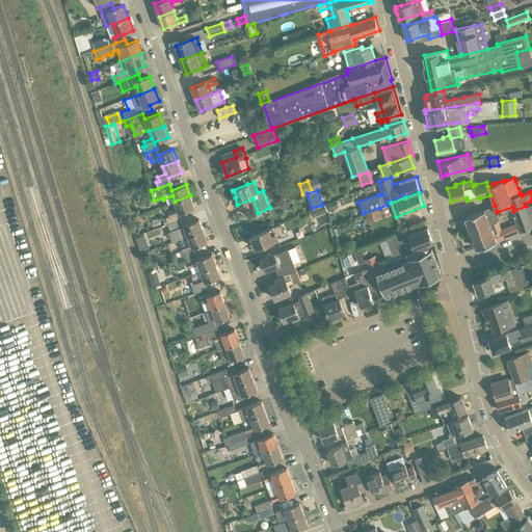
[(181,219),(179,213),(194,207),(190,195),(175,202),(178,209),(168,212),(169,216),(166,217),(165,217),(162,218),(164,224),(181,219)]
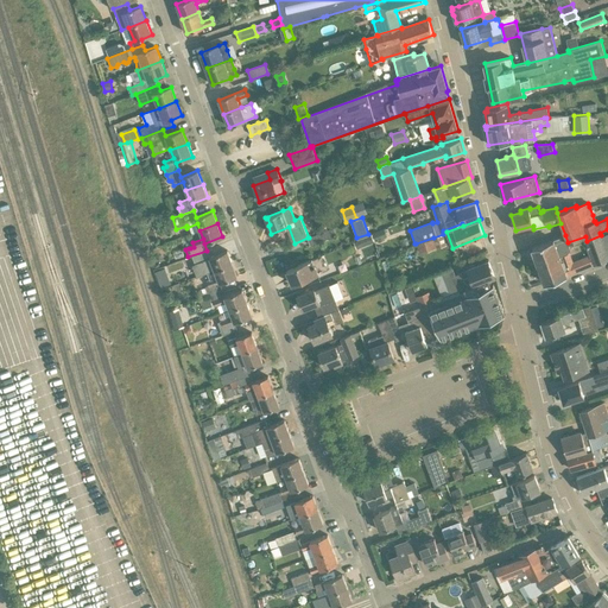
[(146,232),(150,240),(157,238),(153,228),(146,232)]
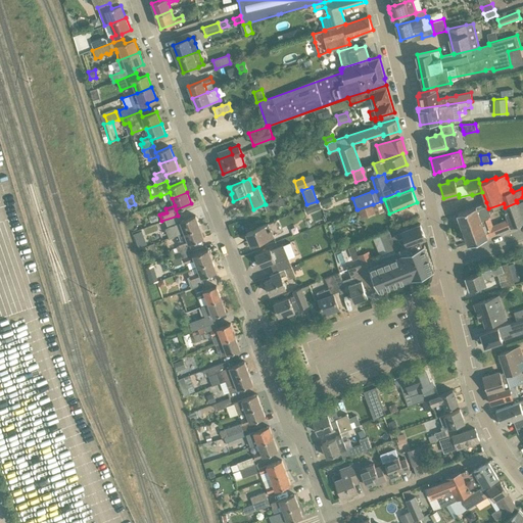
[(285,197),(266,204),(265,204),(267,210),(287,203),(287,202),(285,197)]
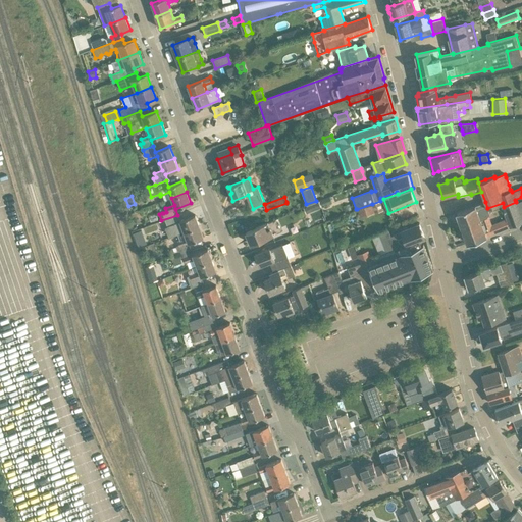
[(319,201),(322,207),(332,203),(329,197),(322,199),(319,201)]
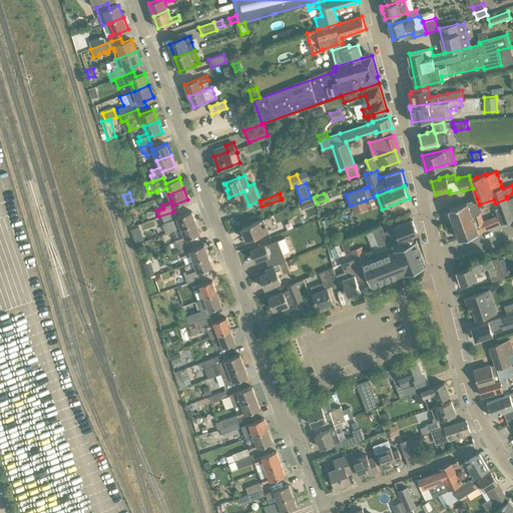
[(477,198),(467,202),(449,208),(454,222),(463,219),(463,218),(472,215),(473,216),(479,214),(480,213),(484,207),(495,203),(494,199),(479,204),(477,198)]
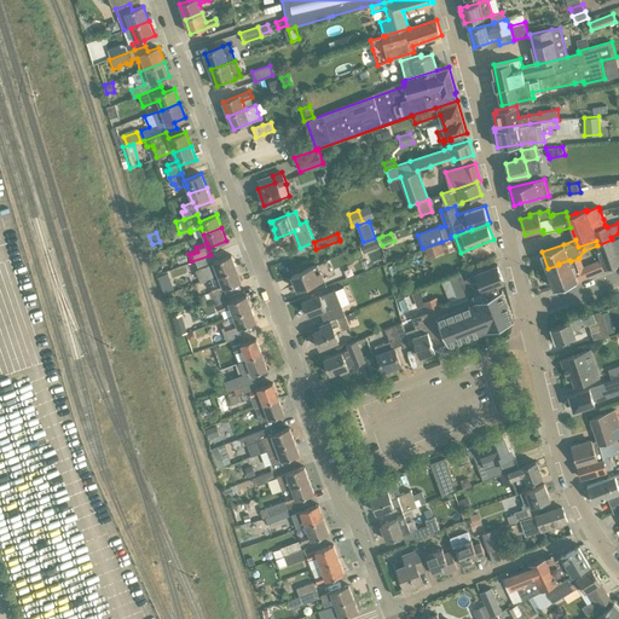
[(606,268),(618,262),(618,259),(612,239),(597,246),(602,259),(606,268)]
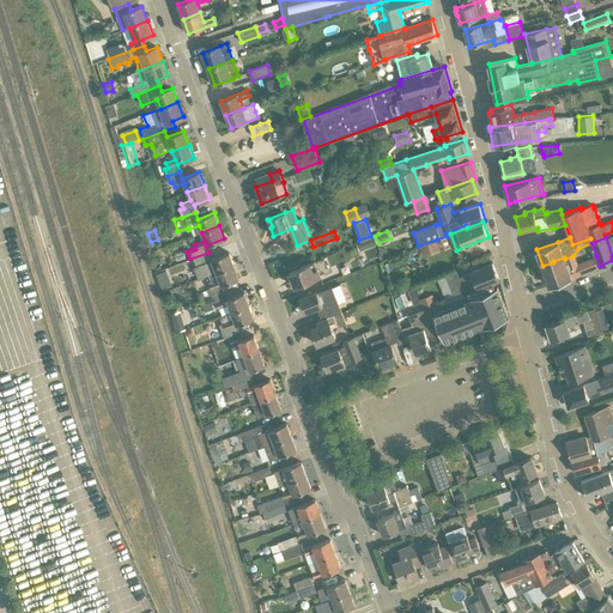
[(359,252),(369,248),(365,240),(356,243),(359,252)]
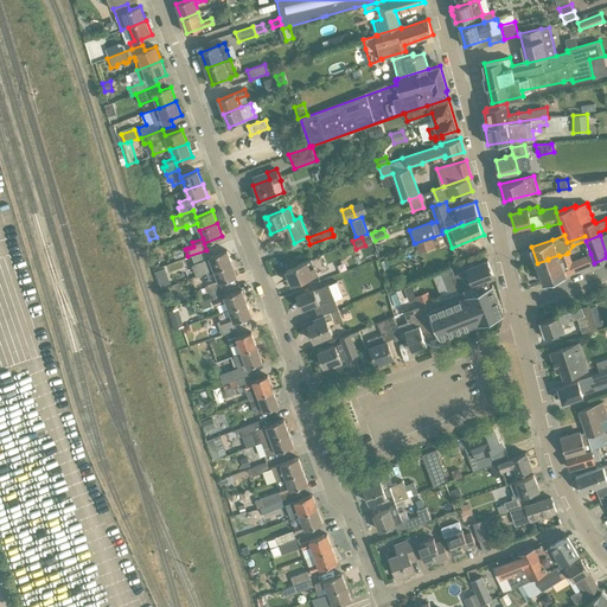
[(419,254),(436,247),(433,237),(415,243),(419,254)]
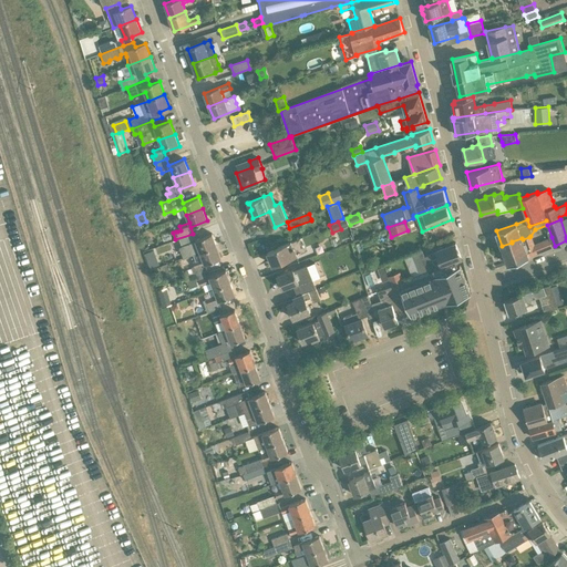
[(197,245),(200,251),(217,246),(213,234),(186,244),(188,248),(197,245)]
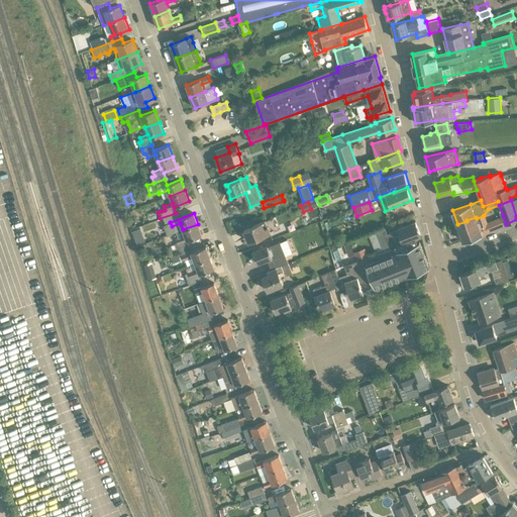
[(482,234),(506,224),(503,216),(487,222),(485,215),(484,215),(483,216),(477,218),(476,217),(467,220),(467,221),(457,224),(463,241),(482,234)]
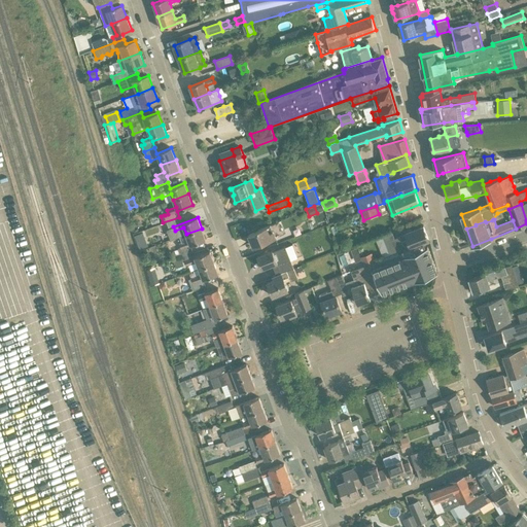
[(254,247),(276,238),(271,224),(249,234),(254,247)]
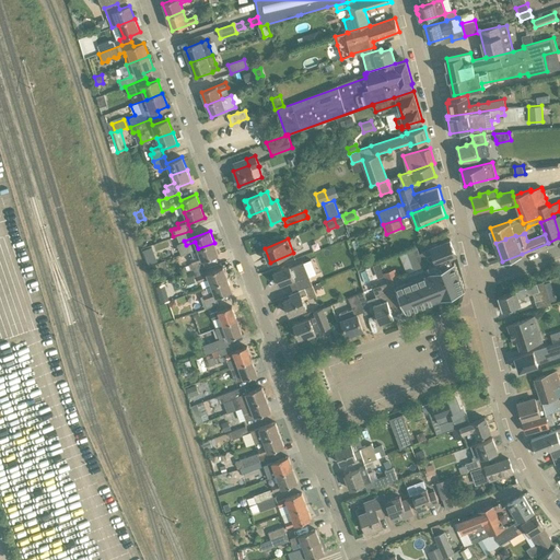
[(456,255),(450,240),(430,247),(433,255),(427,258),(423,252),(419,254),(416,247),(406,251),(415,271),(428,266),(451,257),(456,255)]
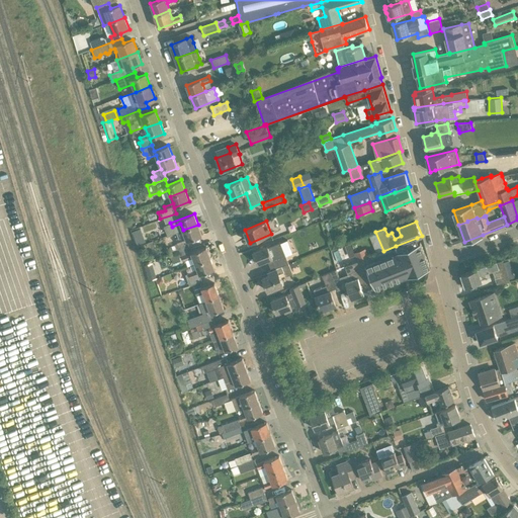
[(176,233),(179,239),(176,240),(178,244),(175,245),(177,251),(189,247),(187,241),(202,236),(198,225),(183,230),(176,233)]
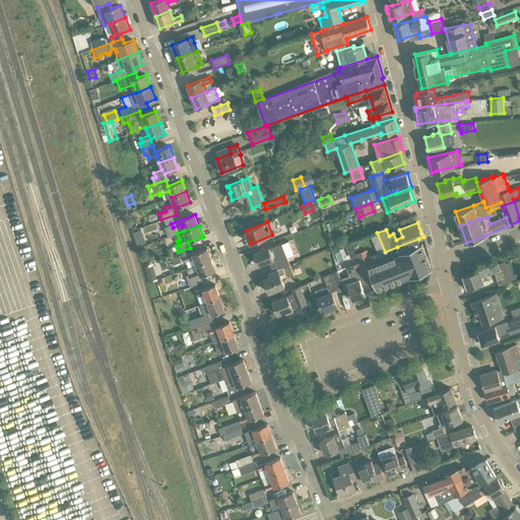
[(418,239),(397,247),(401,256),(396,258),(395,254),(367,265),(378,290),(392,284),(394,283),(395,283),(397,282),(405,279),(409,277),(417,274),(420,273),(424,272),(432,269),(421,244),(420,244),(418,239)]
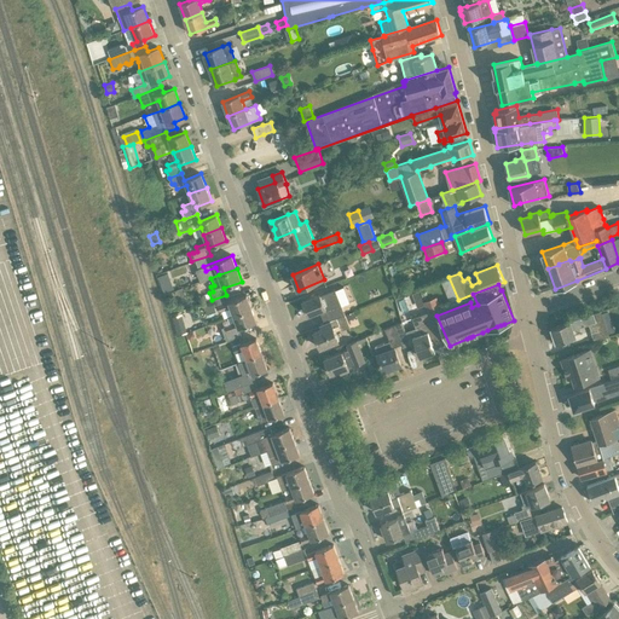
[(346,314),(339,298),(336,289),(320,295),(320,294),(302,301),(308,316),(322,311),(323,314),(327,313),(329,320),(336,317),(346,314)]
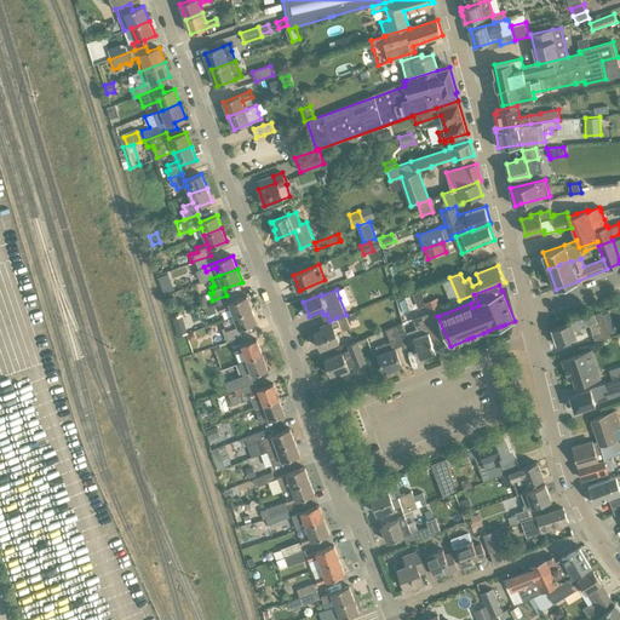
[(231,308),(234,316),(252,309),(247,296),(229,303),(227,296),(212,300),(214,308),(219,306),(220,311),(231,308)]
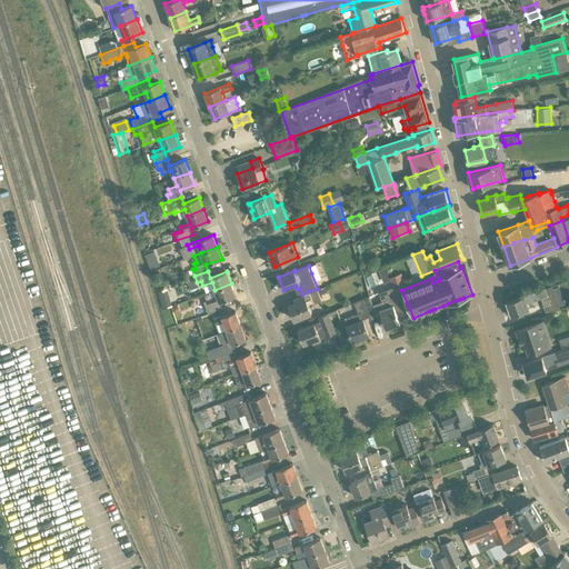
[(389,278),(392,286),(405,281),(401,273),(389,278)]
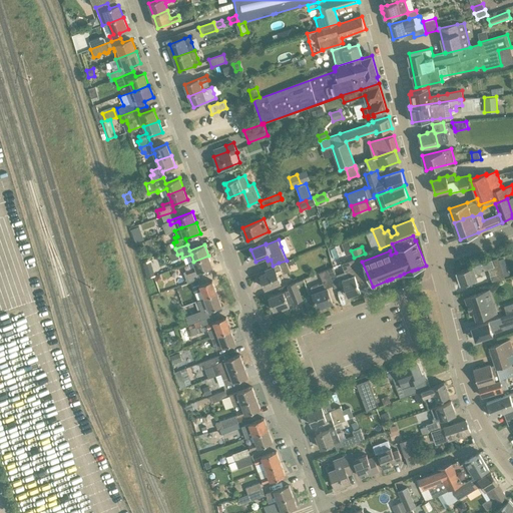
[(195,268),(187,271),(183,272),(187,283),(200,279),(197,273),(212,267),(208,255),(193,262),(195,268)]
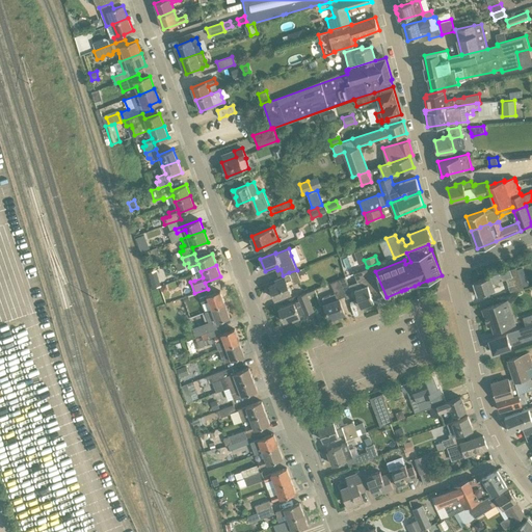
[(345,276),(339,280),(346,296),(347,298),(356,295),(362,307),(374,302),(372,295),(380,292),(374,275),(376,275),(373,266),(354,273),(357,282),(361,281),(363,287),(355,290),(351,291),(345,276)]
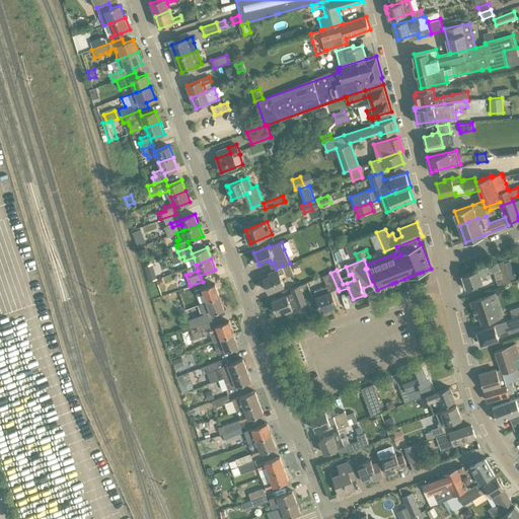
[(498,286),(511,282),(504,261),(462,275),(466,287),(483,282),(479,275),(483,274),(483,276),(496,271),(498,277),(495,278),(498,286)]
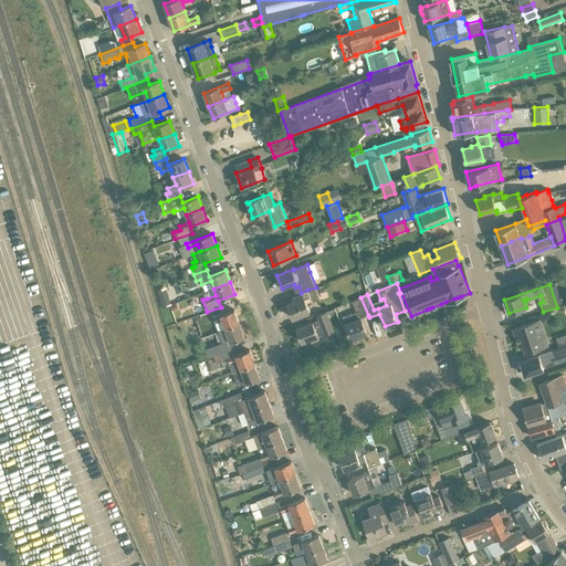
[(320,299),(316,287),(307,290),(311,297),(313,302),(320,299)]
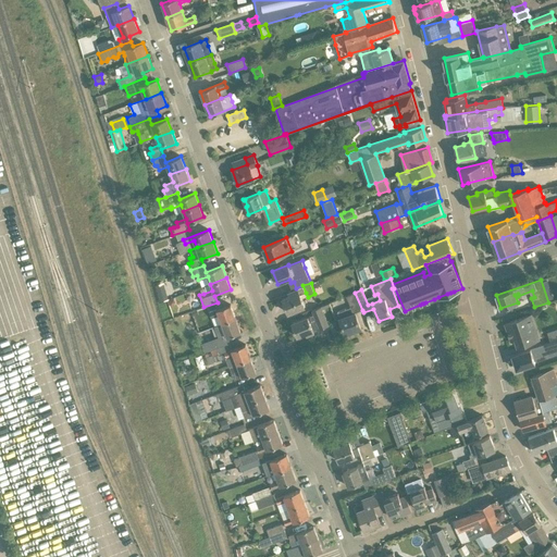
[(305,307),(299,295),(297,288),(288,292),(291,296),(283,299),(288,313),(305,307)]
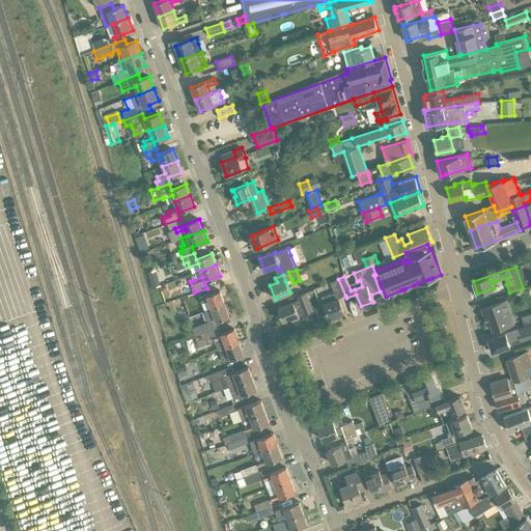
[(151,287),(161,284),(159,278),(149,281),(151,287)]
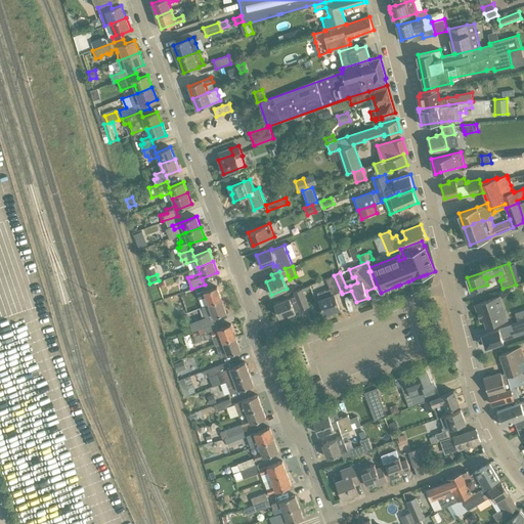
[(341,292),(334,275),(326,278),(331,289),(318,294),(325,314),(340,308),(335,294),(341,292)]
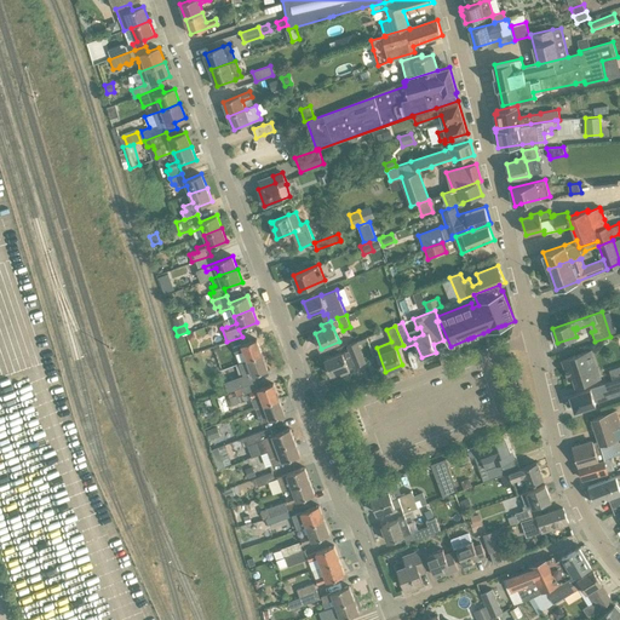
[(244,350),(247,360),(263,354),(257,339),(234,348),(236,354),(244,350)]
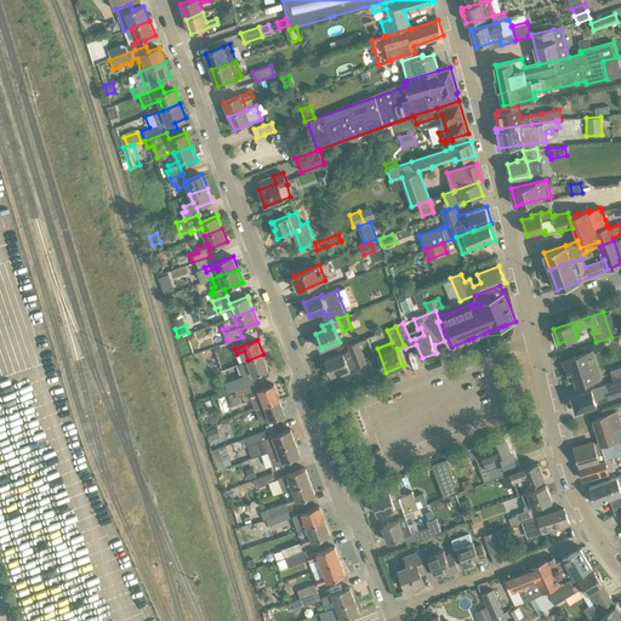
[(343,354),(343,353),(325,360),(331,375),(341,371),(342,374),(351,370),(366,363),(358,342),(348,346),(351,351),(343,354)]
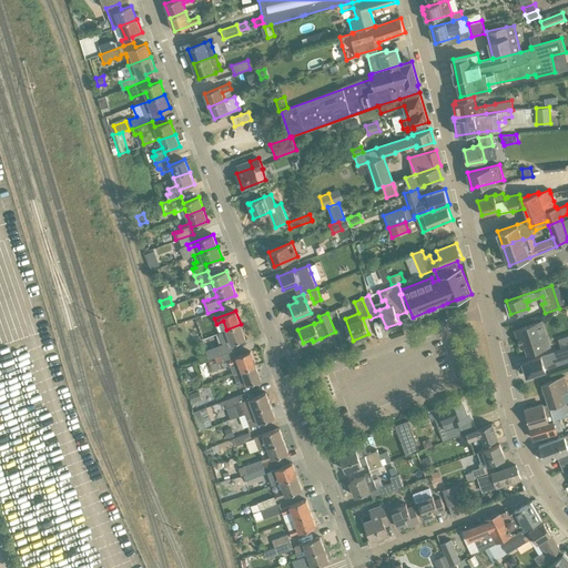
[(546,333),(545,331),(541,321),(515,330),(520,346),(525,345),(528,353),(546,347),(541,335),(546,333)]
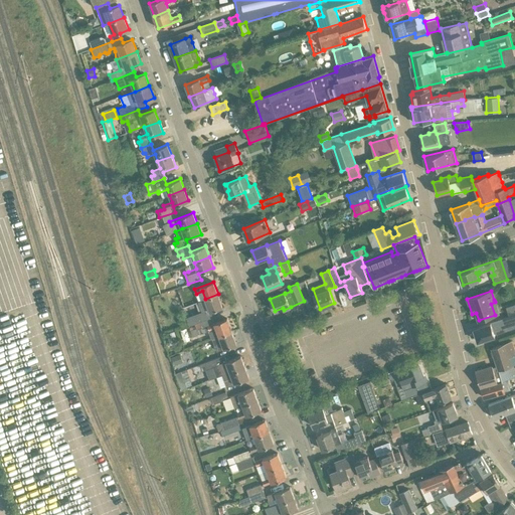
[(218,294),(205,299),(199,302),(202,310),(185,316),(189,327),(195,325),(210,319),(208,313),(223,307),(218,294)]
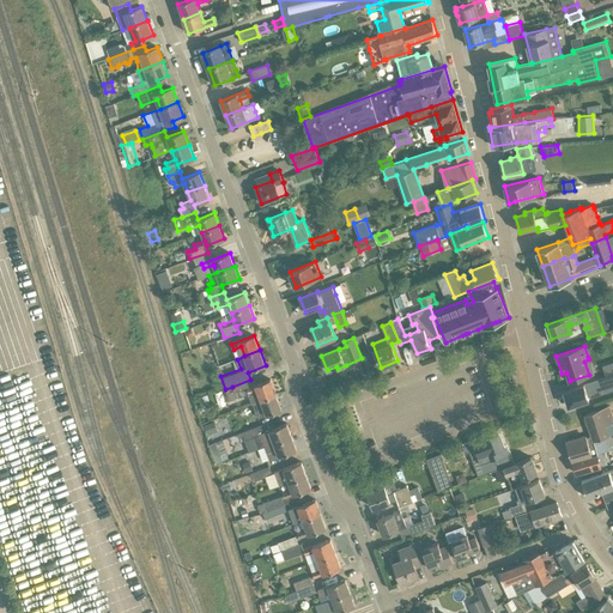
[(612,374),(593,381),(595,387),(599,386),(602,394),(612,389),(612,374)]
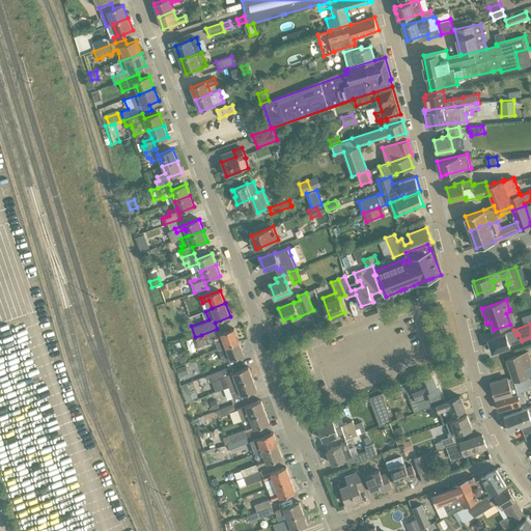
[(221,333),(219,328),(217,329),(201,335),(202,338),(196,341),(198,347),(212,342),(212,341),(216,340),(219,348),(226,346),(240,341),(234,329),(221,333)]
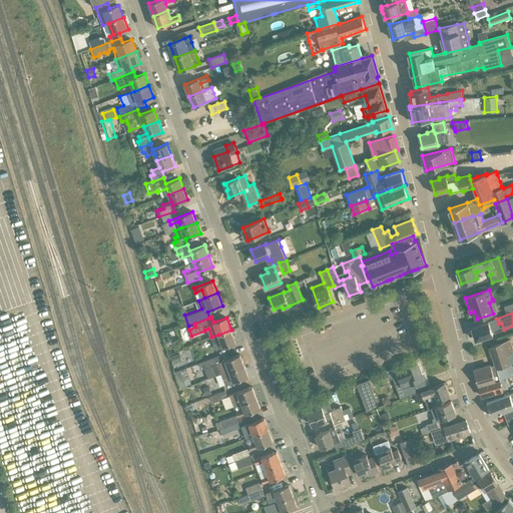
[(493,333),(497,332),(494,325),(498,324),(496,319),(472,327),(474,334),(473,335),(474,338),(475,338),(476,340),(493,335),(493,333)]
